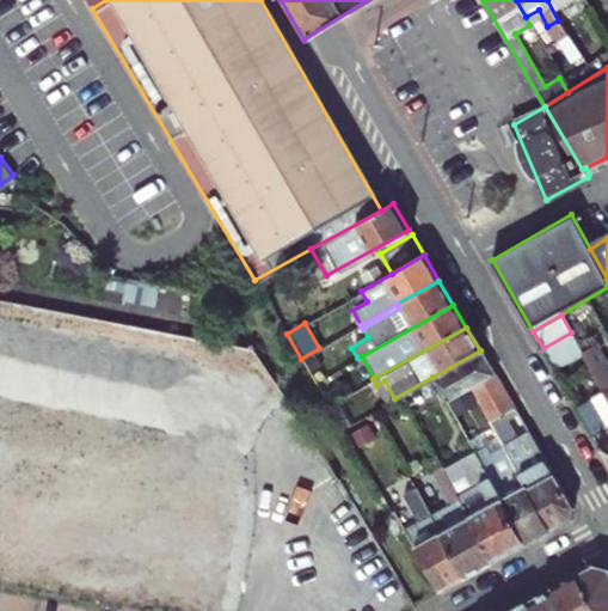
[(576,341),(571,333),(544,348),(548,356),(576,341)]
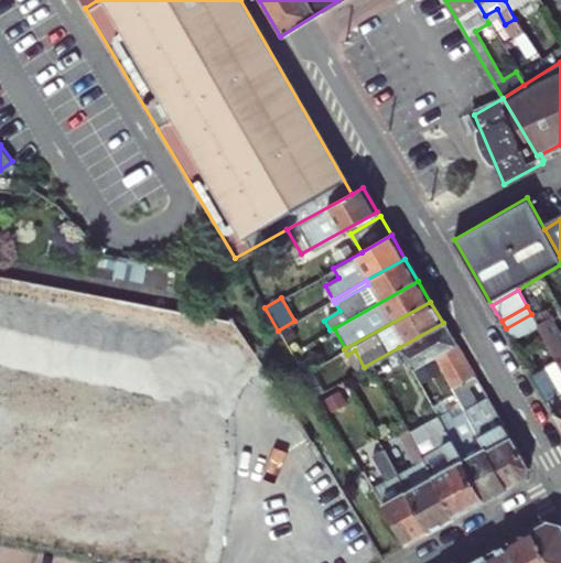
[(557,360),(560,367),(560,337),(550,318),(538,325),(557,360)]
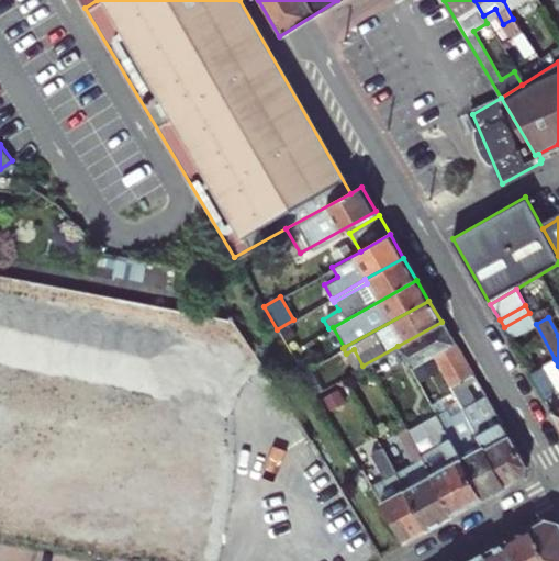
[(454,344),(442,322),(398,346),(411,368),(433,356),(454,344)]
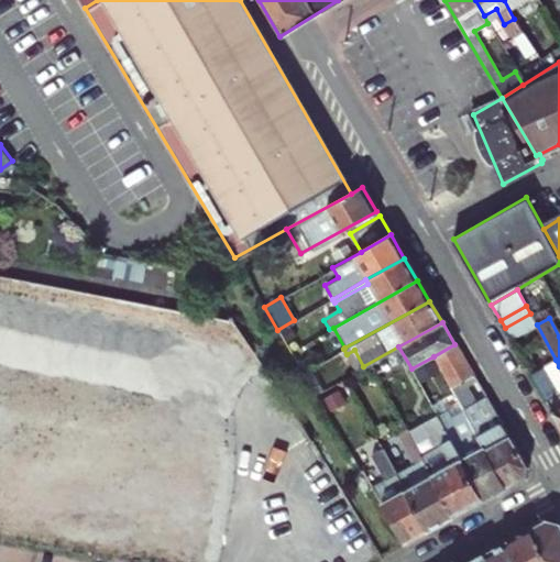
[(454,344),(434,356),(450,387),(473,375),(454,344)]
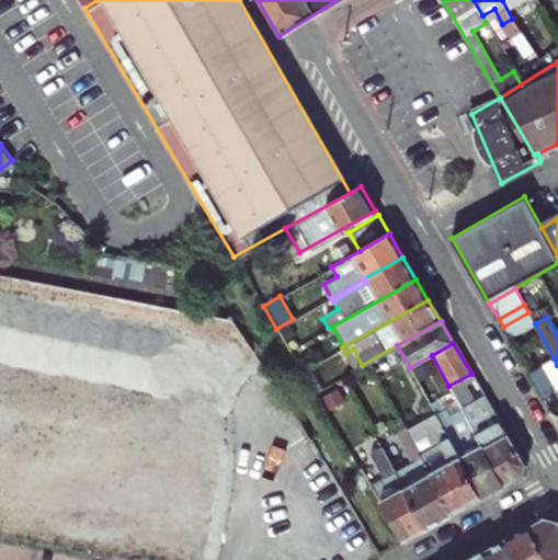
[(353,349),(345,353),(354,369),(362,365),(353,349)]
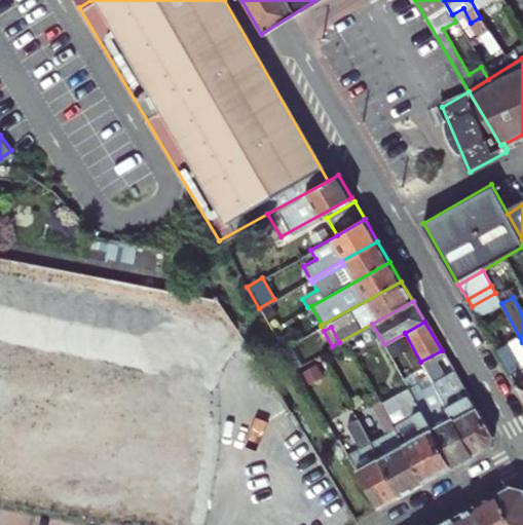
[(522,342),(519,336),(509,342),(514,351),(522,345),(522,342)]
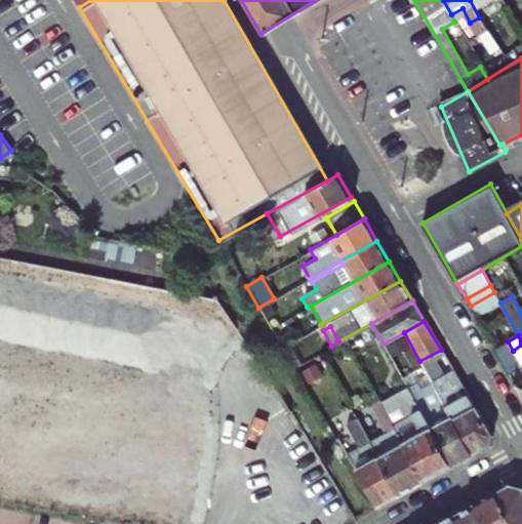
[(521,345),(513,351),(508,341),(494,348),(521,394),(521,345)]
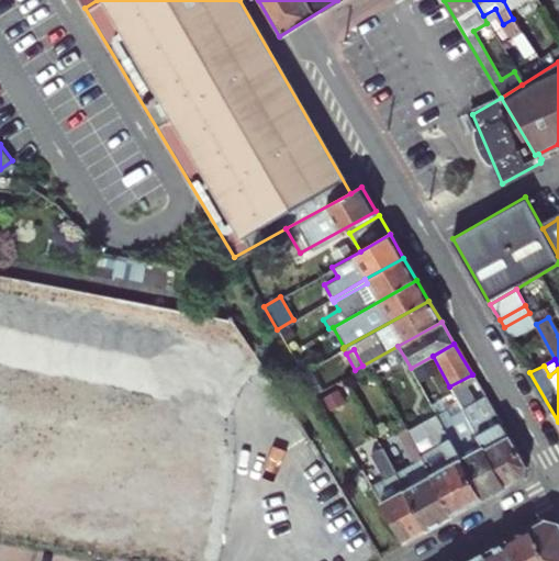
[(309,368),(302,371),(314,392),(321,389),(309,368)]
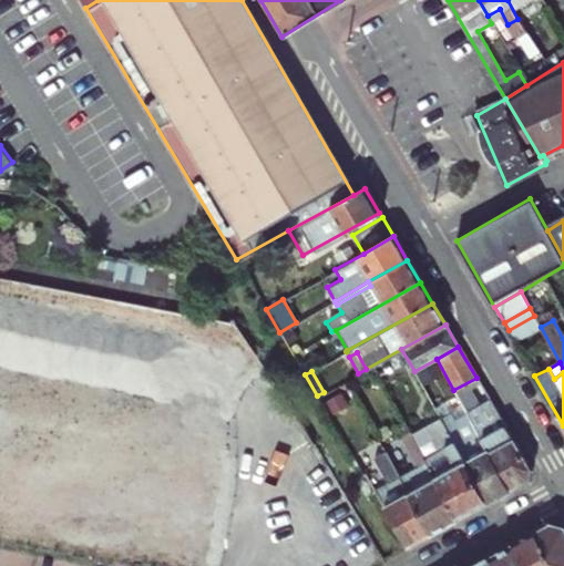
[(453,390),(455,394),(479,381),(477,378),(453,390)]
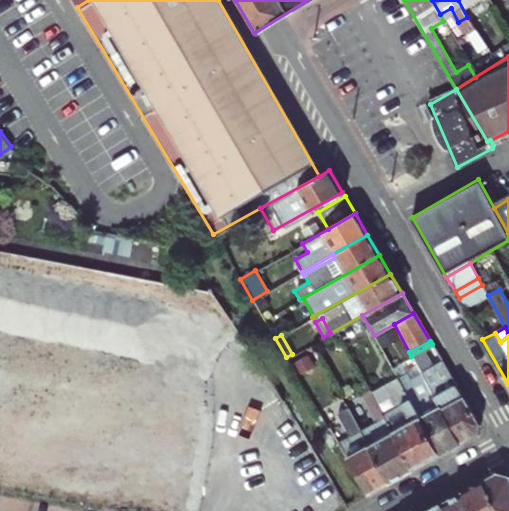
[(460,442),(421,373),(410,379),(396,355),(387,360),(396,377),(439,454),(460,442)]
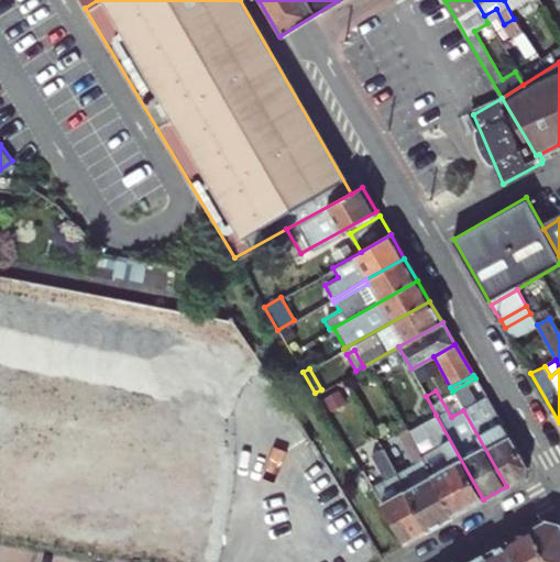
[(463,409),(463,410),(506,486),(525,476),(527,466),(486,396),(463,409)]
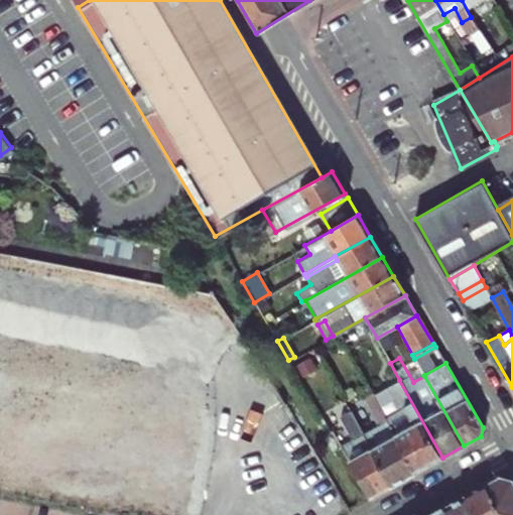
[(400,408),(385,416),(416,472),(442,458),(399,380),(387,386),(400,408)]
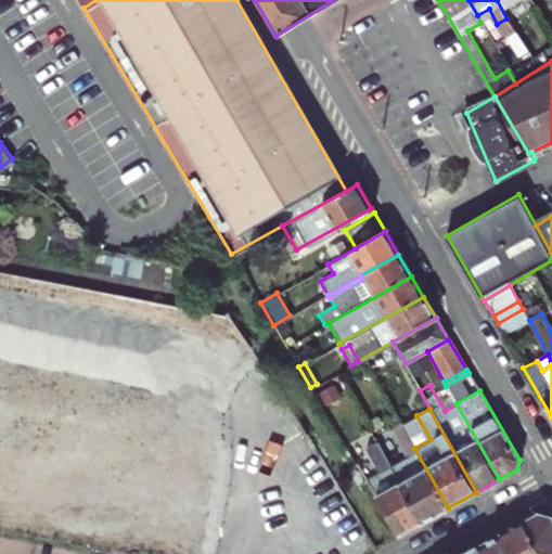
[(448,507),(414,448),(394,411),(384,417),(405,455),(389,464),(422,523),(448,507)]
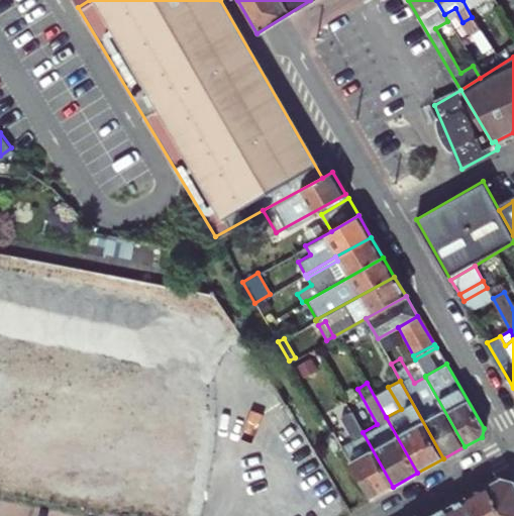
[(393,487),(363,432),(349,411),(339,417),(352,441),(341,447),(371,499),(393,487)]
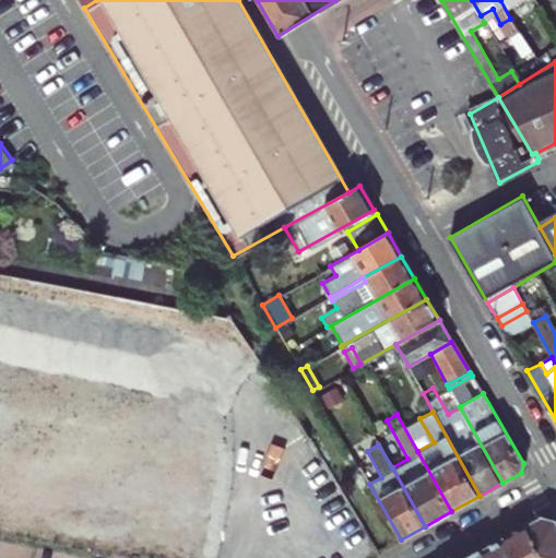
[(555,557),(555,518),(547,515),(533,524),(552,557),(555,557)]
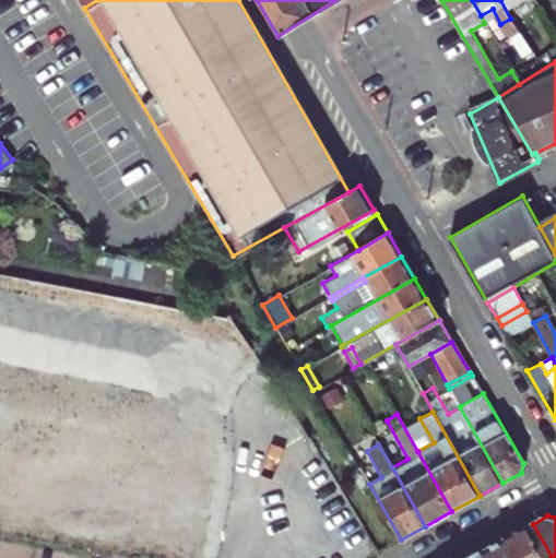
[(552,557),(533,524),(509,536),(521,557),(552,557)]
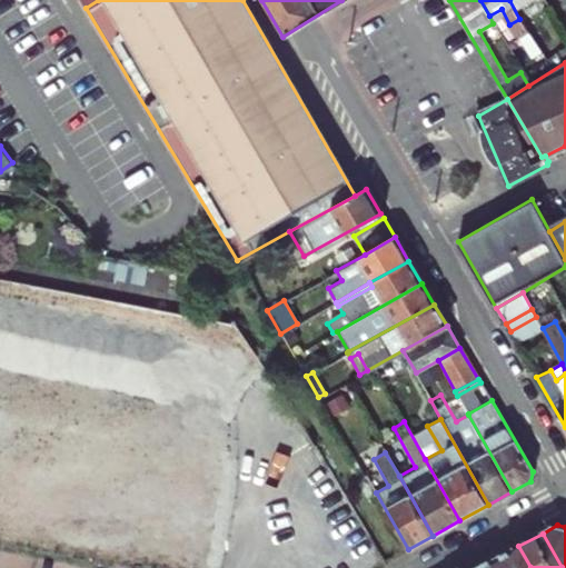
[(530,567),(518,546),(496,559),(500,567),(530,567)]
